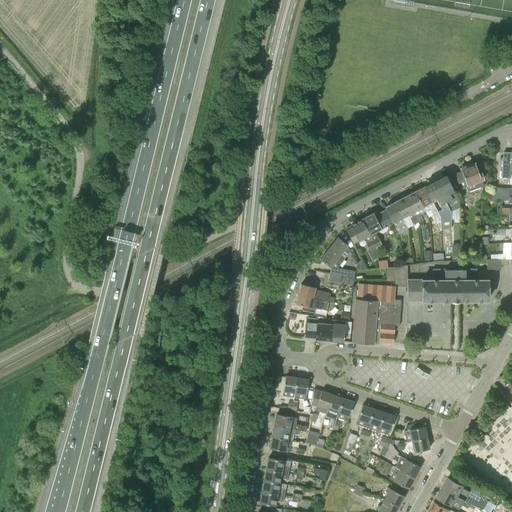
[(511,149),(511,153),(503,153),(502,177),(510,178),(511,175),(511,174),(511,149)]
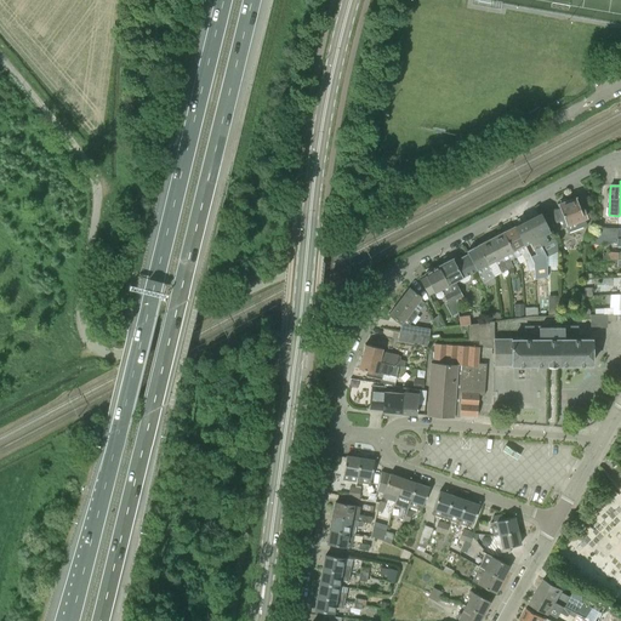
[(580,209),(576,198),(568,201),(565,199),(560,201),(559,204),(558,205),(559,209),(551,212),(557,231),(567,227),(569,233),(587,226),(585,220),(587,218),(584,208),(580,209)]
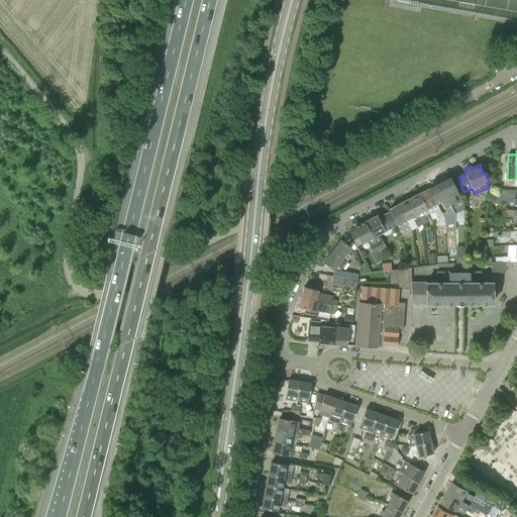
[(463,192),(458,177),(450,179),(449,178),(439,183),(452,212),(452,215),(463,209),(463,203),(458,205),(453,196),(458,193),(459,194),(463,192)]
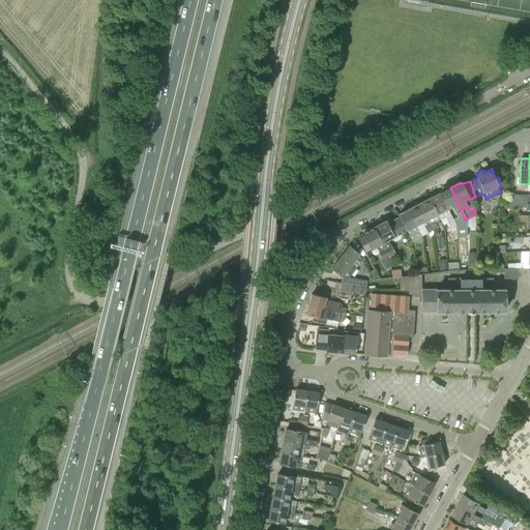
[(455,231),(463,229),(461,223),(464,221),(464,217),(450,187),(440,193),(454,223),(454,231),(455,231)]
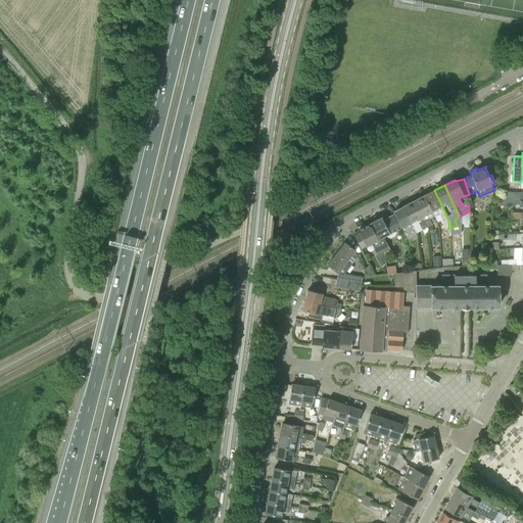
[(448,220),(434,190),(423,196),(433,217),(434,216),(436,221),(441,219),(442,220),(444,226),(448,228),(448,220)]
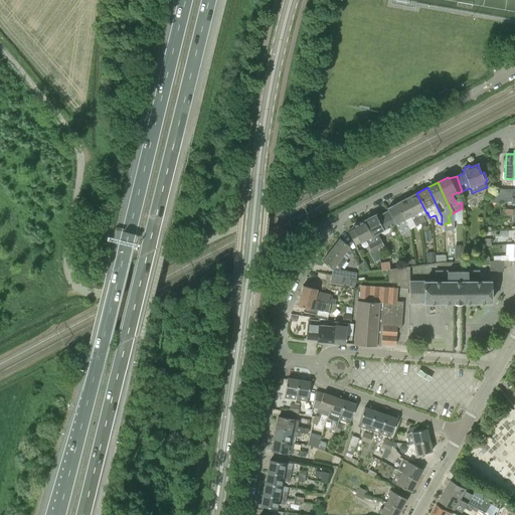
[(498,201),(512,201),(512,198),(512,189),(498,189),(498,201)]
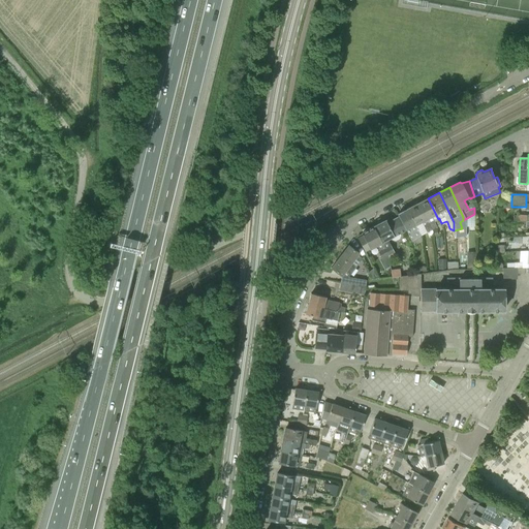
[(432,230),(437,227),(434,221),(438,219),(428,198),(418,204),(432,230)]
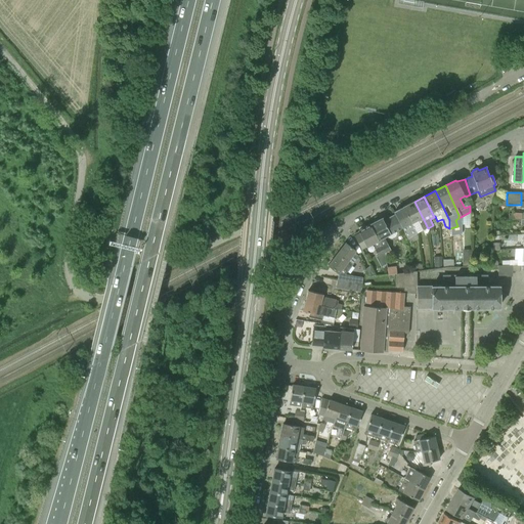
[(428,228),(415,202),(402,208),(416,233),(417,233),(411,223),(418,220),(419,224),(423,230),(428,228)]
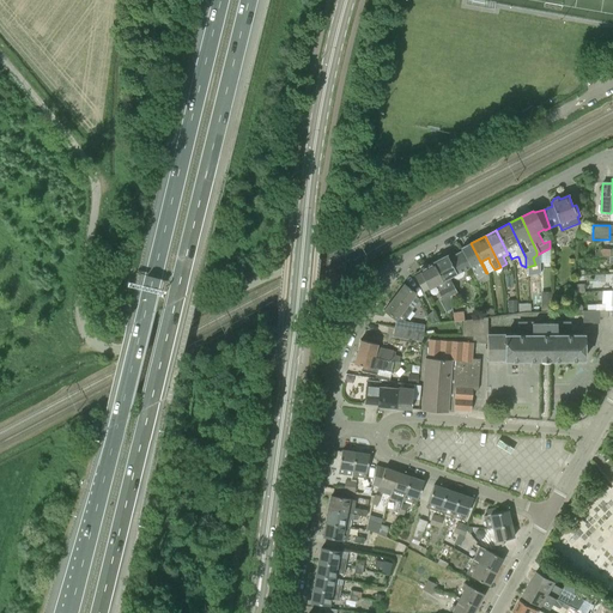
[(480,285),(485,281),(483,275),(486,273),(471,243),(461,248),(462,250),(471,267),(480,285)]
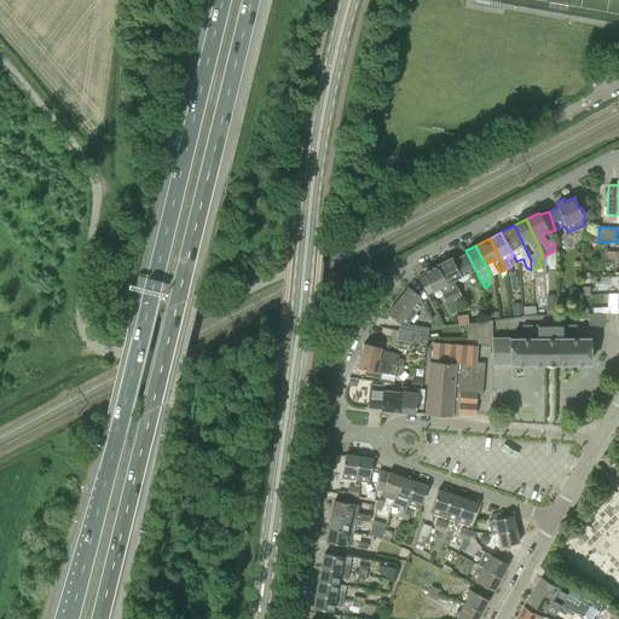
[(618,252),(606,252),(606,259),(615,259),(615,261),(618,261),(618,252)]
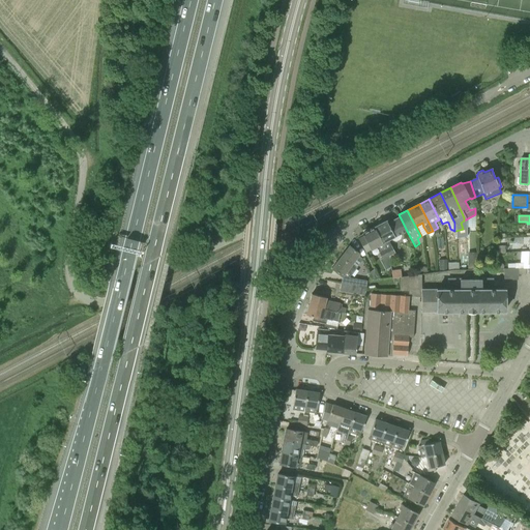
[(407,231),(400,216),(387,223),(386,221),(376,227),(391,257),(391,259),(396,256),(388,240),(394,237),(407,231)]
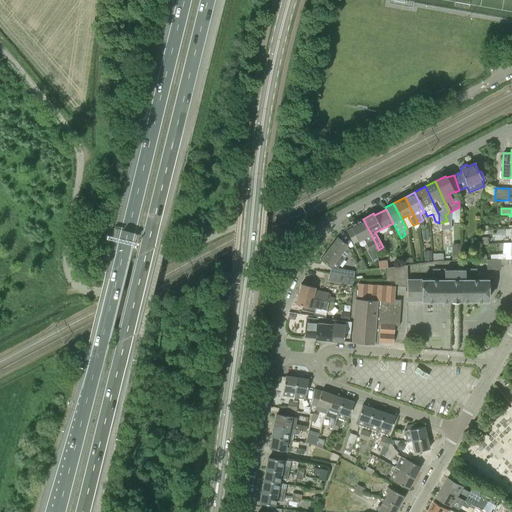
[(353,244),(358,242),(364,238),(367,243),(366,244),(372,254),(378,250),(378,248),(363,219),(357,222),(356,220),(350,223),(351,225),(350,226),(345,228),(353,244)]
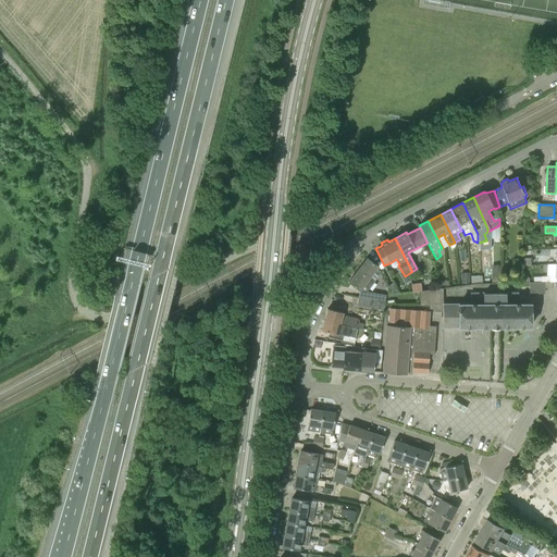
[(385,301),(386,295),(367,292),(382,273),(378,269),(379,268),(367,259),(348,282),(359,291),(358,297),(385,301)]
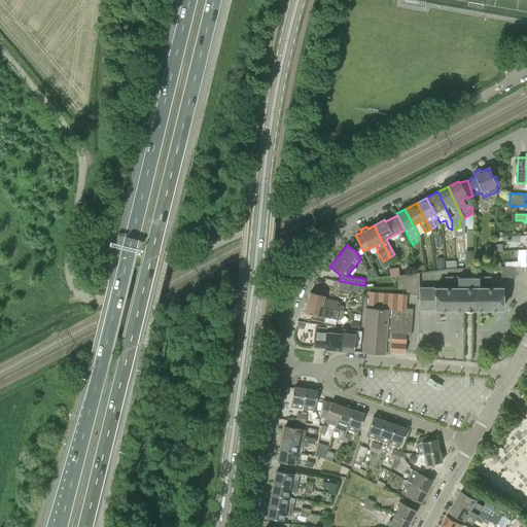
[(465,268),(476,268),(476,251),(465,251),(465,268)]
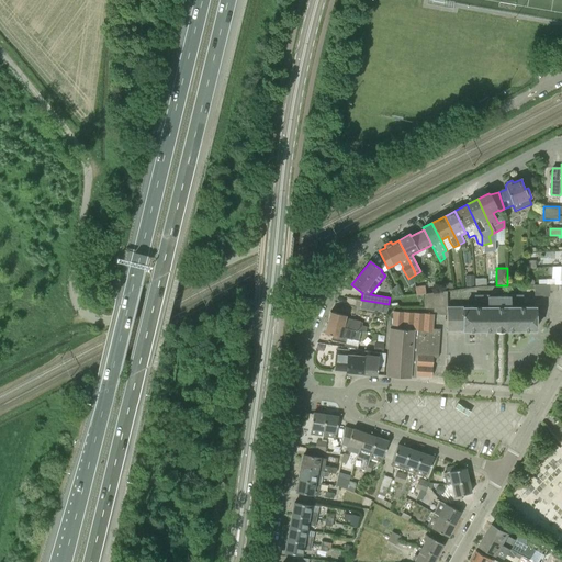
[(465,285),(474,285),(474,276),(465,276),(465,285)]
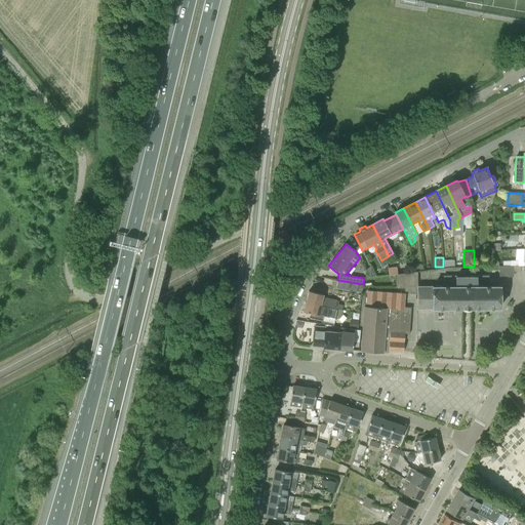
[(367,278),(376,277),(370,267),(361,273),(367,278)]
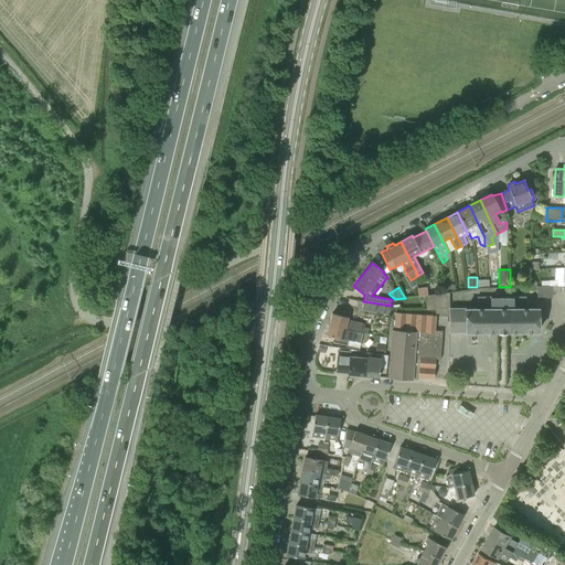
[(449,308),(449,292),(427,296),(426,310),(435,310),(435,313),(440,313),(440,316),(449,317),(449,332),(502,332),(501,297),(492,298),(491,297),(477,297),(477,308),(449,308)]
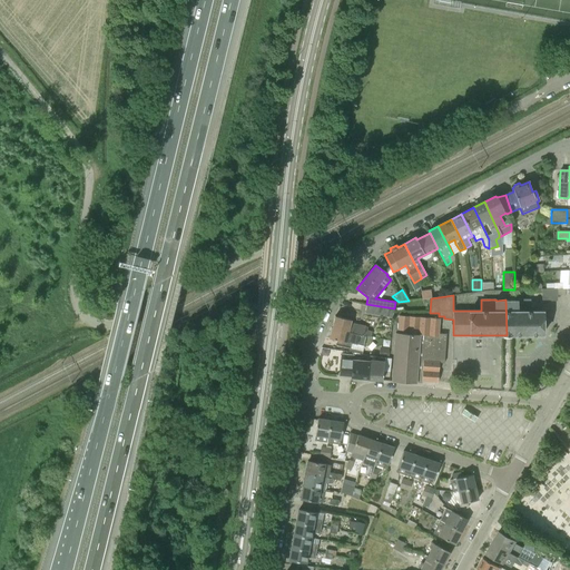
[(530,312),(531,300),(516,300),(505,300),(507,335),(542,335),(542,311),(530,312)]
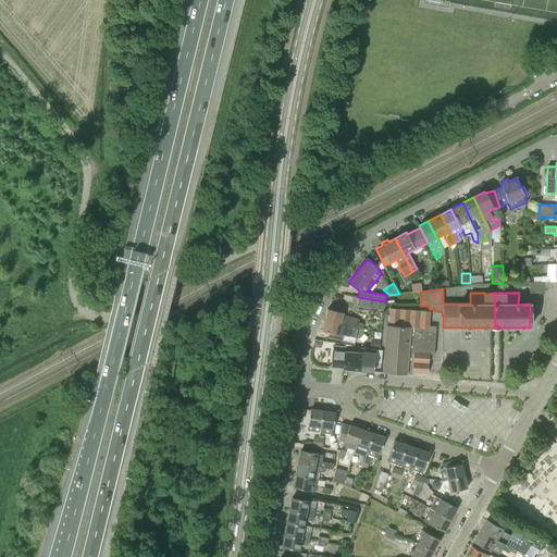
[(384,311),(385,301),(358,297),(357,306),(384,311)]
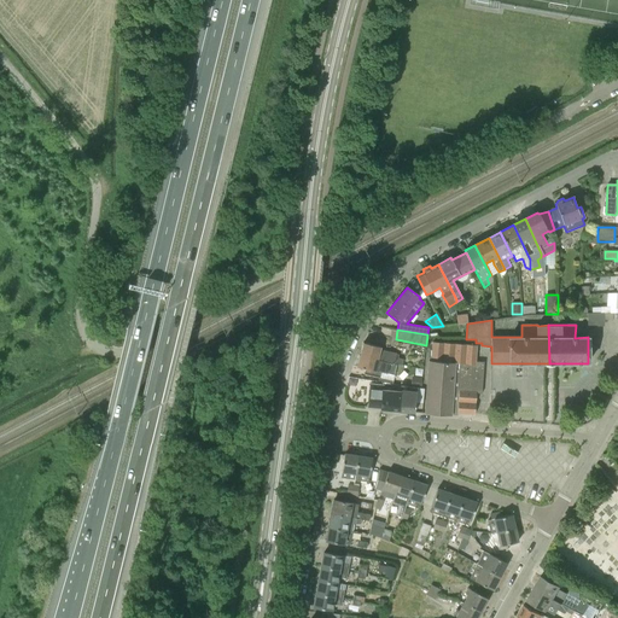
[(409,367),(410,361),(398,359),(398,355),(396,355),(396,354),(380,350),(380,348),(363,343),(361,355),(408,367),(409,367)]
